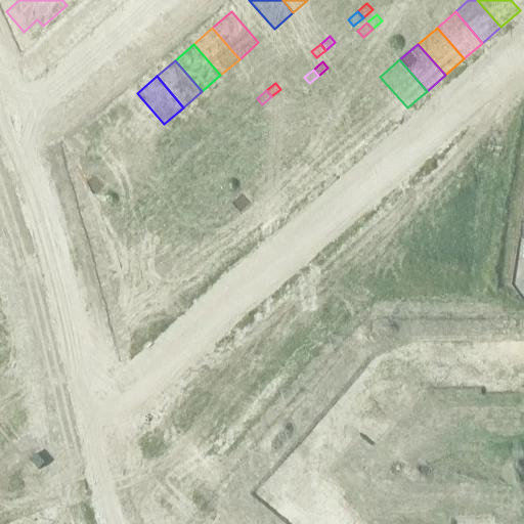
[(364,90),(345,106),(373,138),(392,121),(364,90)]
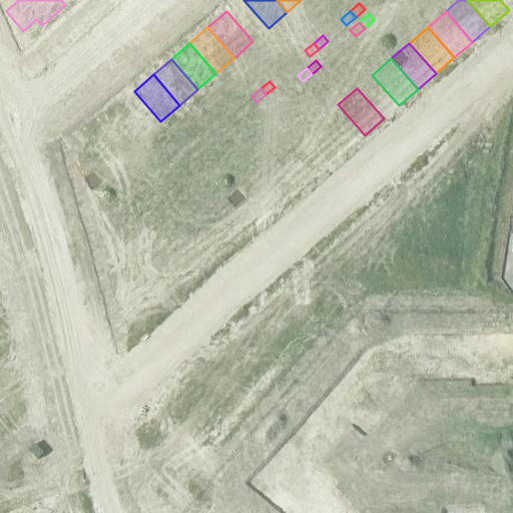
[(279,91),(270,99),(276,105),(285,97),(279,91)]
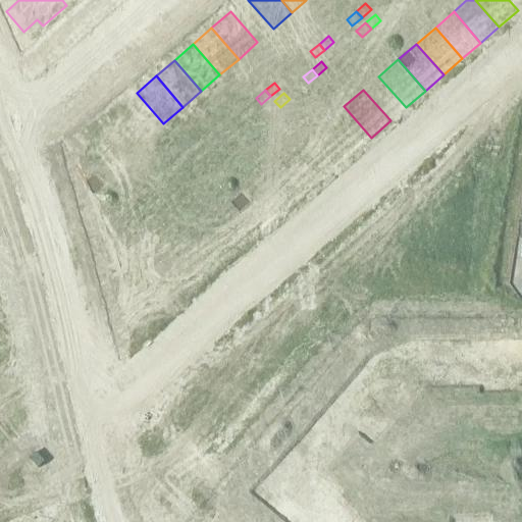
[(274,101),(265,109),(270,115),(280,107),(274,101)]
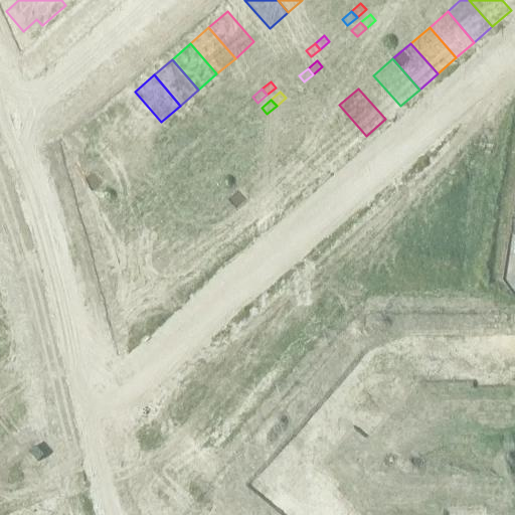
[(339,105),(321,121),(348,151),(366,136),(339,105)]
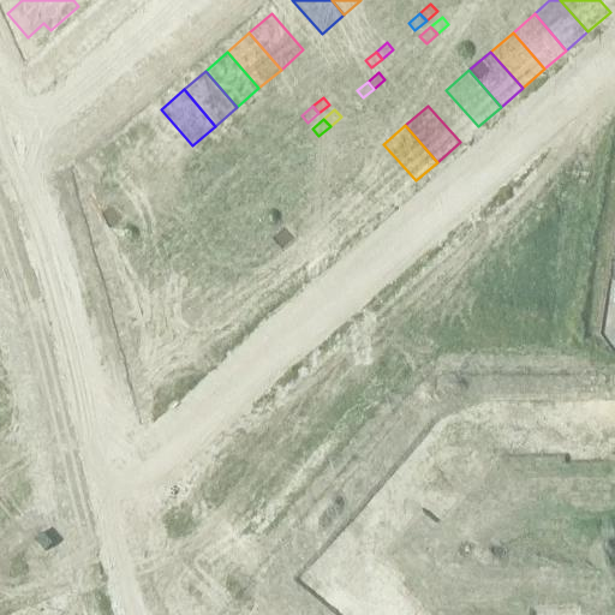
[(280,135),(269,144),(275,151),(286,142),(280,135)]
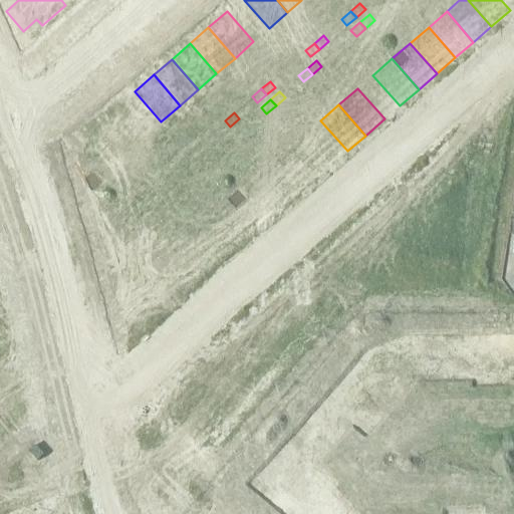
[(225,120),(216,129),(221,135),(230,126),(225,120)]
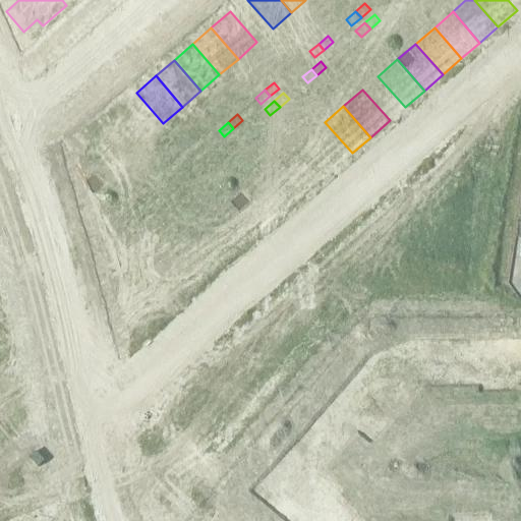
[(325,122),(306,138),(334,169),(352,153),(325,122)]
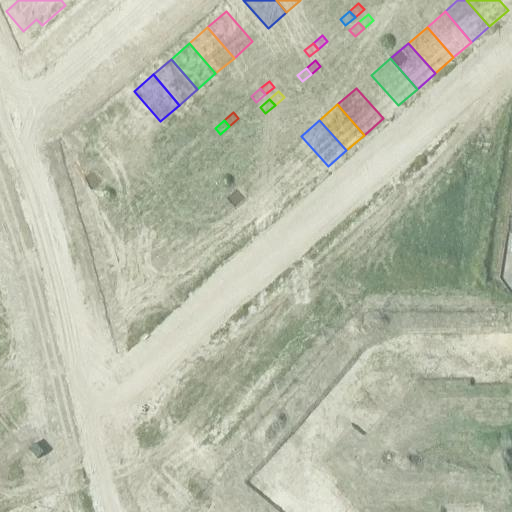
[(242,123),(233,130),(238,136),(247,129),(242,123)]
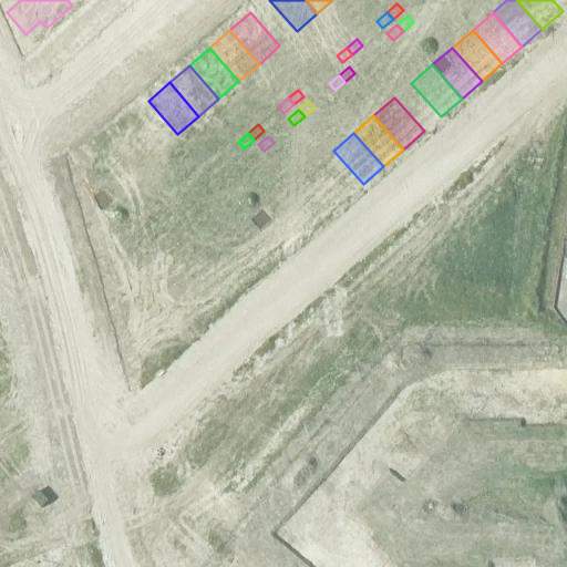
[(258,144),(248,153),(254,160),(264,151),(258,144)]
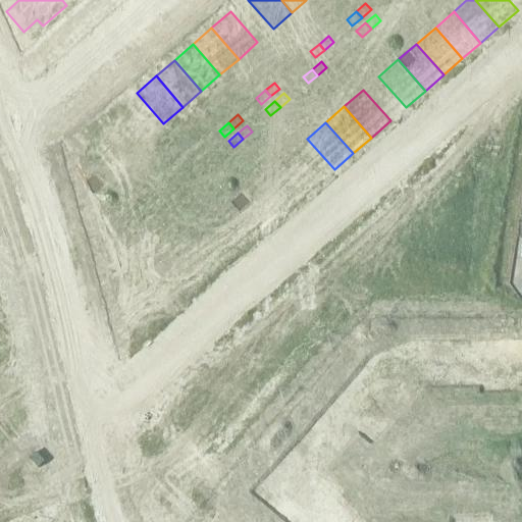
[(89,163),(75,175),(93,196),(131,163),(107,137),(84,157),(89,163)]
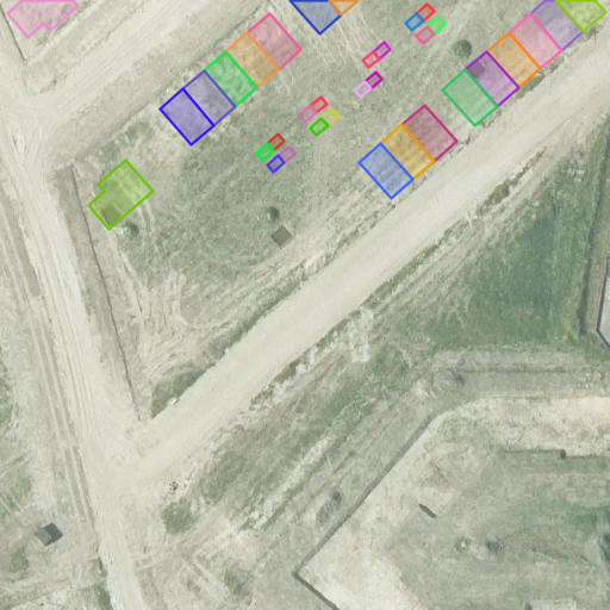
[(359,162),(337,180),(368,217),(391,198),(359,162)]
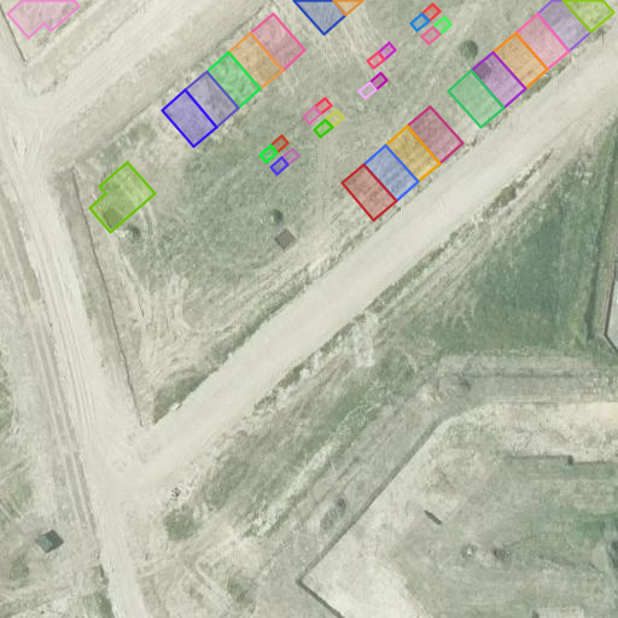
[(239,176),(228,186),(234,193),(245,184),(239,176)]
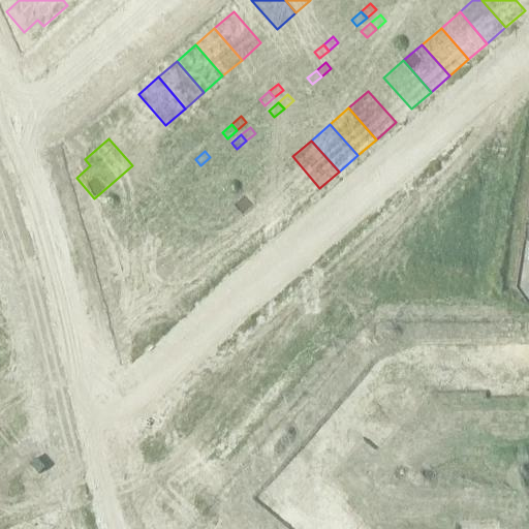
[(292,156),(274,173),(301,205),(319,188),(292,156)]
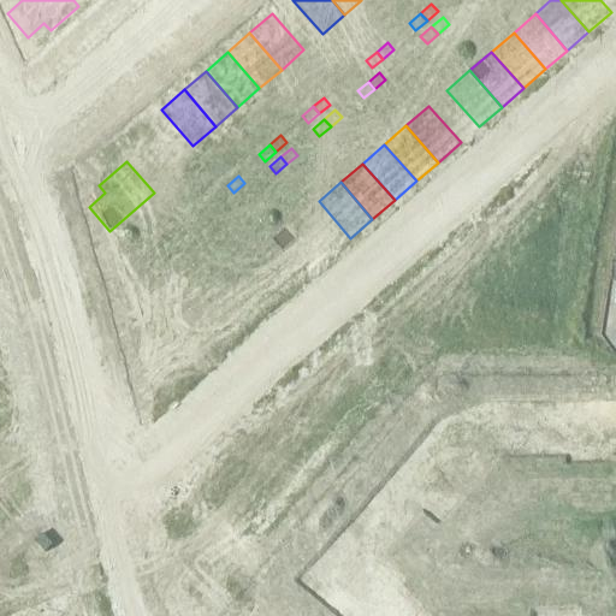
[(244,183),(234,193),(240,200),(250,190),(244,183)]
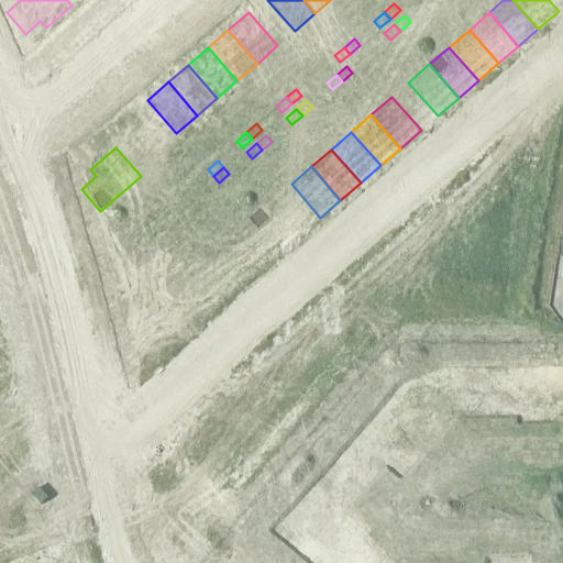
[(291,184),(272,201),(300,234),(320,218),(291,184)]
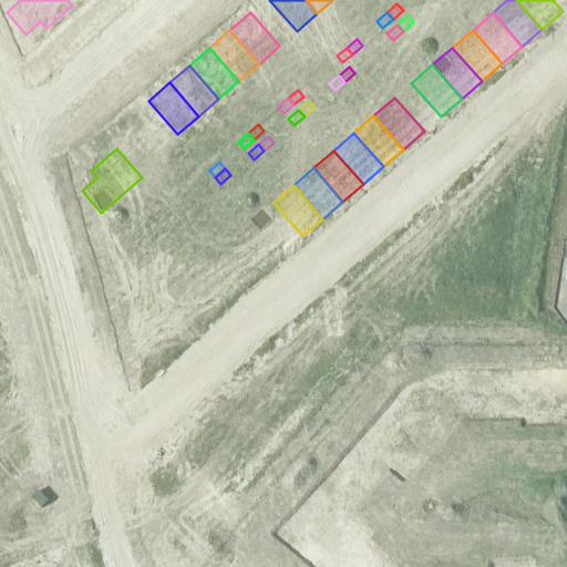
[(130,203),(109,222),(117,233),(140,214),(130,203)]
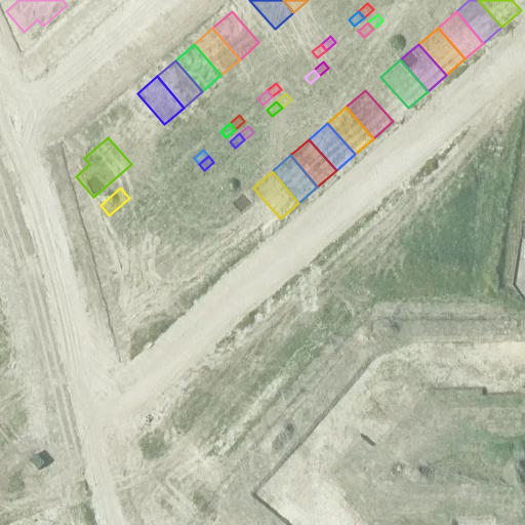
[(253,188),(234,204),(260,236),(280,218),(253,188)]
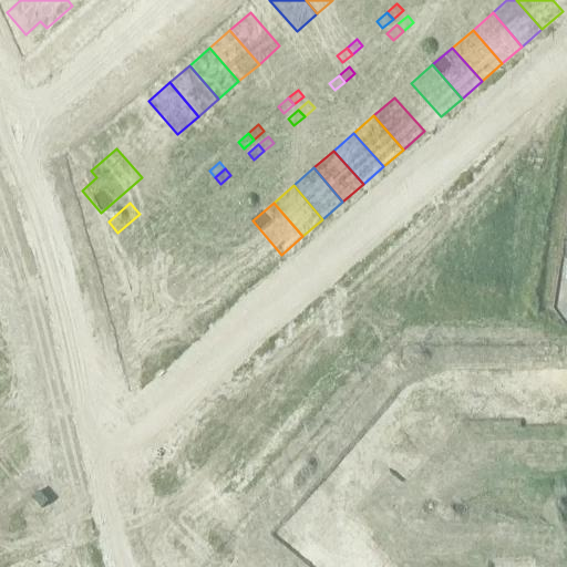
[(234,225),(224,235),(243,256),(254,247),(234,225)]
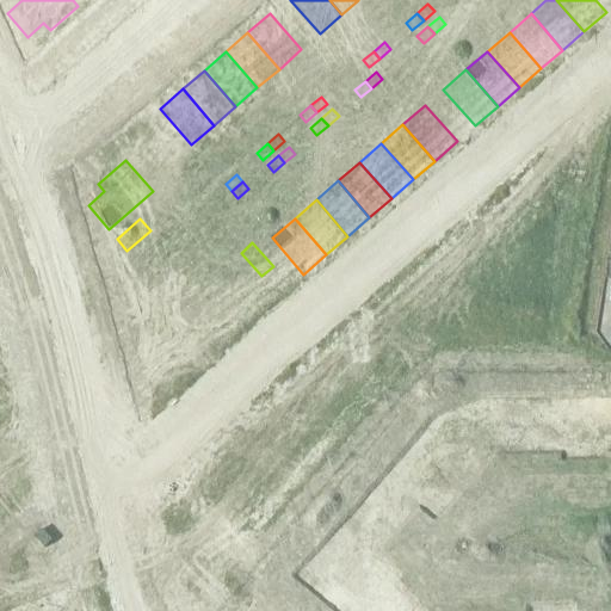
[(141,258),(111,283),(137,314),(183,276),(162,252),(147,265),(141,258)]
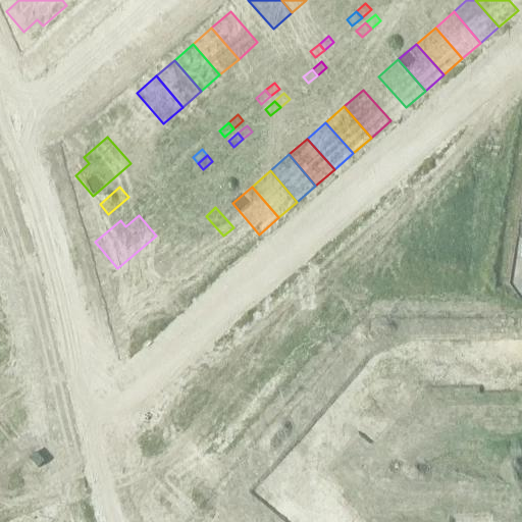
[(206,216),(196,224),(213,245),(223,236),(206,216)]
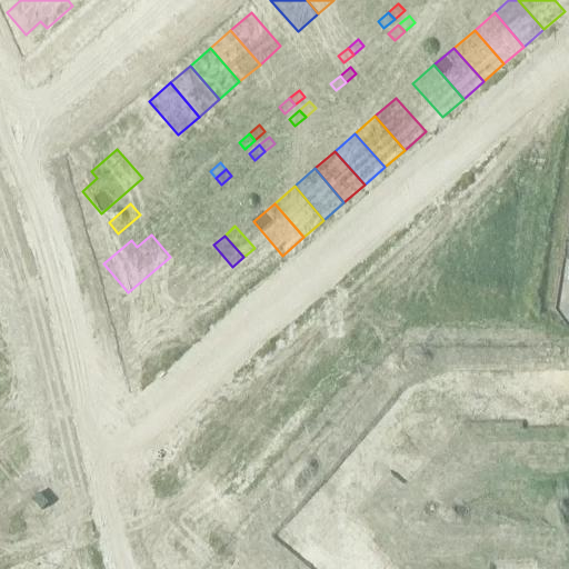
[(168,308),(127,343),(146,366),(160,352),(167,359),(192,337),(168,308)]
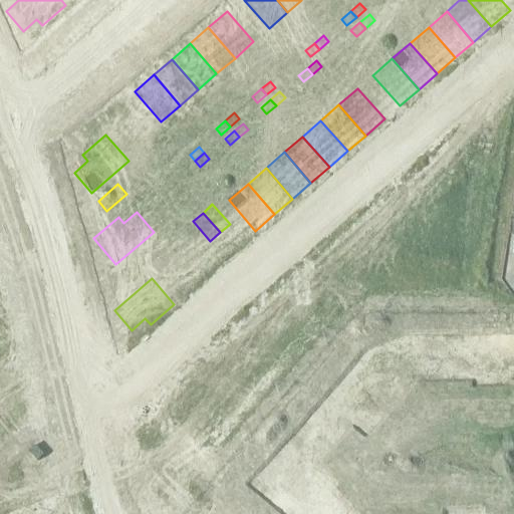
[(448,336),(410,336),(410,367),(411,367),(425,367),(425,378),(448,378),(448,336)]
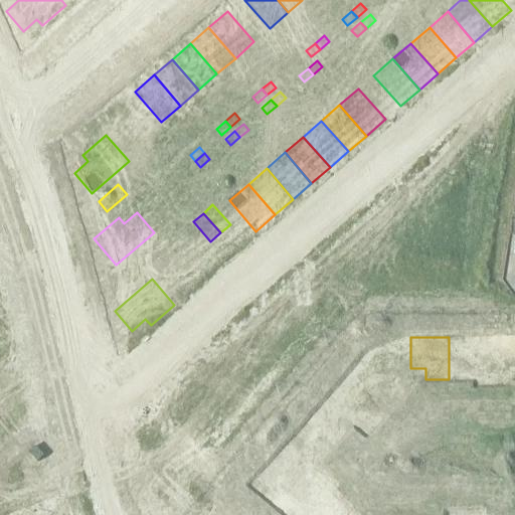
[(478,337),(449,337),(449,379),(477,379),(478,379),(478,337)]
